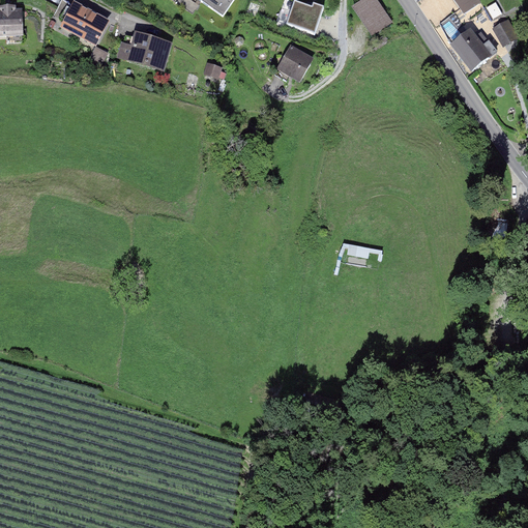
[(108,20),(72,0),(59,25),(94,45),(108,20)]
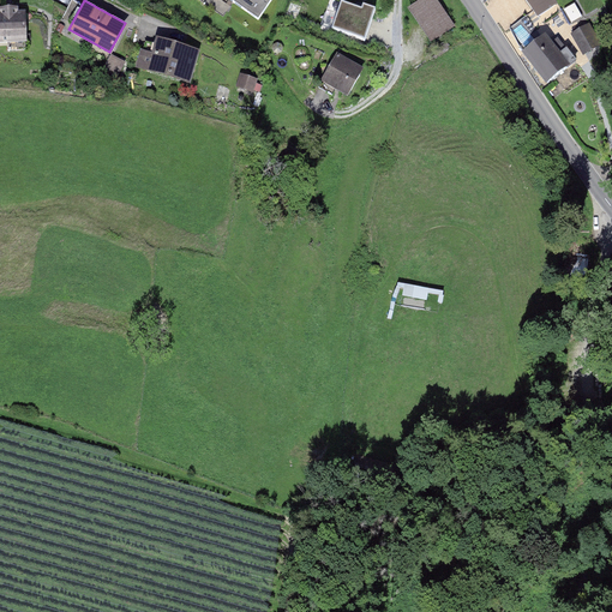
[(234,0),(258,16),(268,0),(234,0)]
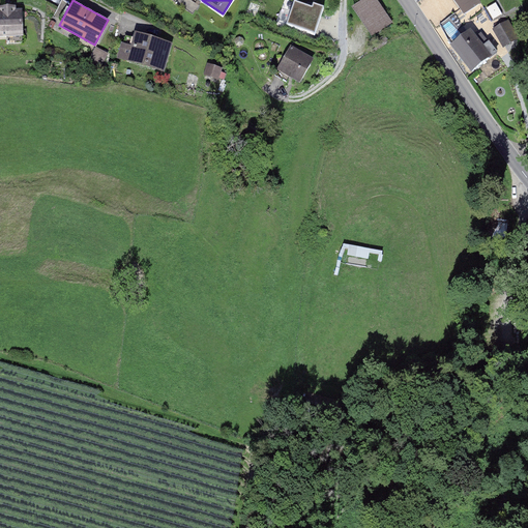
[(394,20),(380,0),(364,0),(355,6),(375,33),(394,20)]
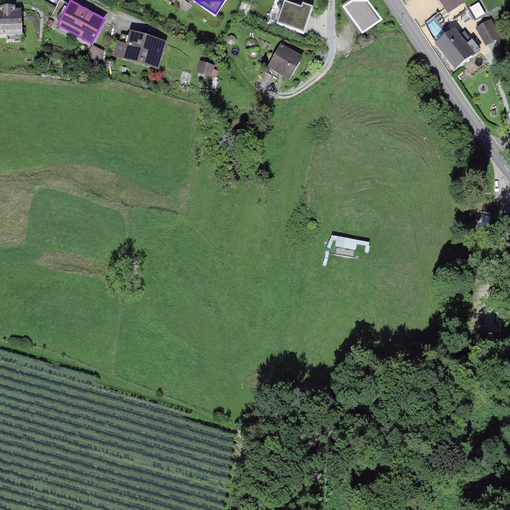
[(464,1),(463,0),(438,0),(447,12),(464,1)]
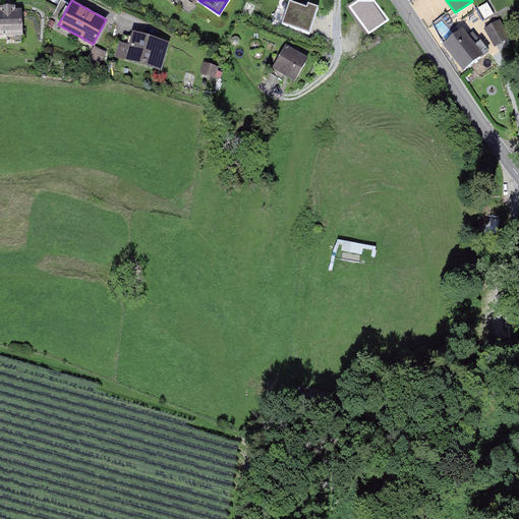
[(309,31),(316,7),(306,4),(304,8),(289,2),(283,21),(309,31)]
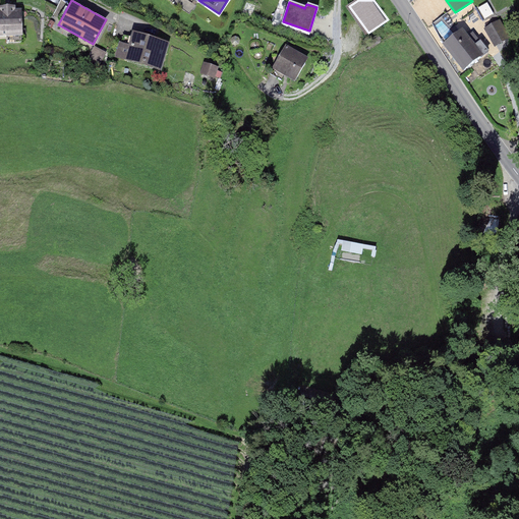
[(487,4),(479,7),(483,16),(492,12),(487,4)]
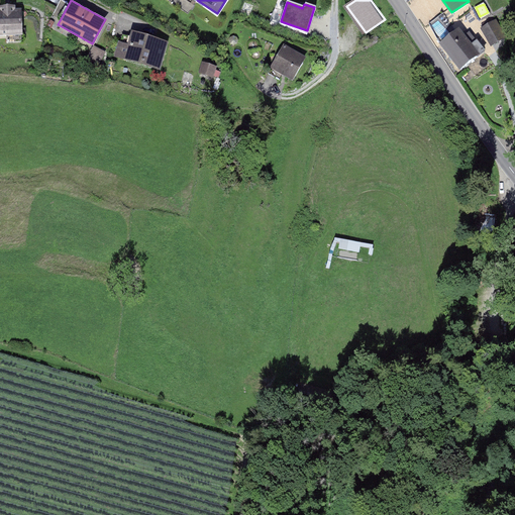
[(25,8),(0,9),(0,35),(26,34),(25,8)]
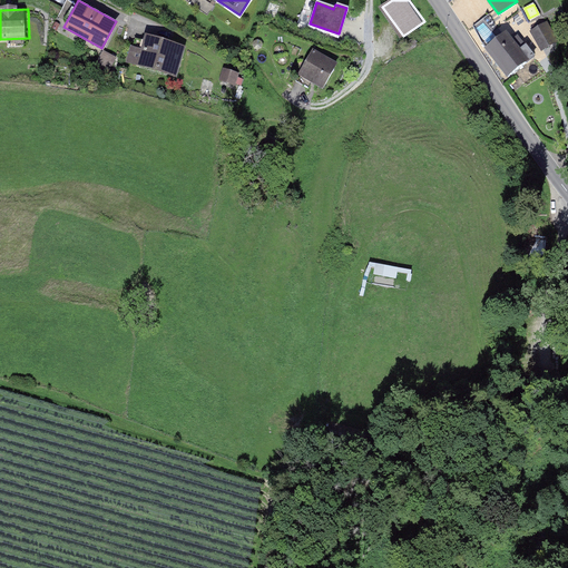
[(547,21),(529,30),(541,51),(558,42),(547,21)]
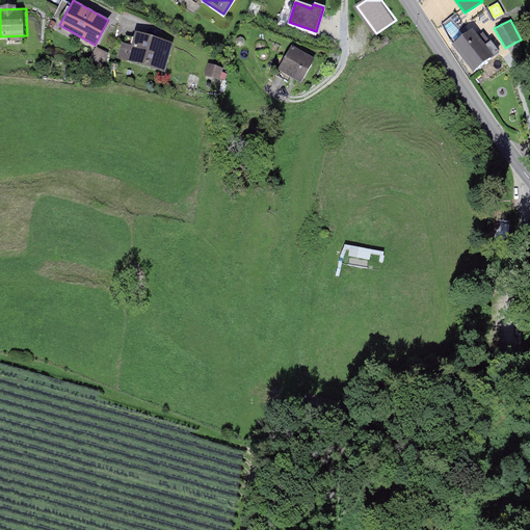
[(477,28),(454,44),(476,73),(498,57),(477,28)]
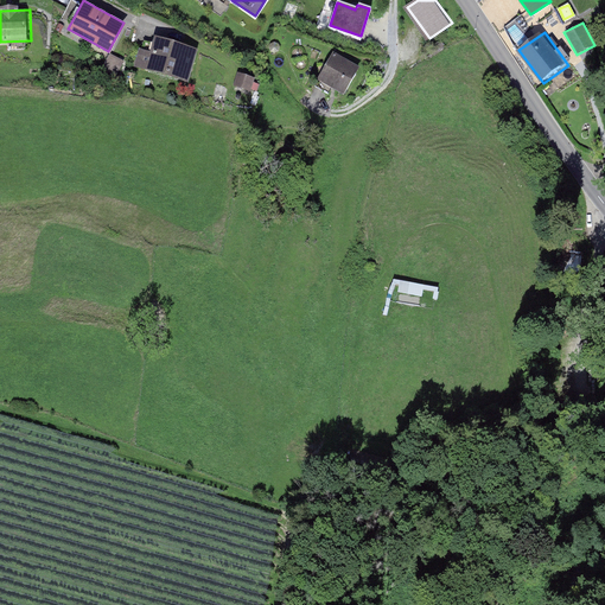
[(154,45),(144,42),(137,64),(188,81),(198,49),(157,36),(154,45)]
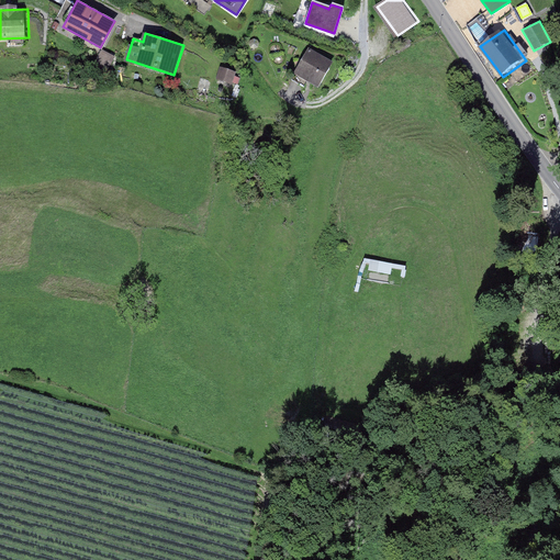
[(337,62),(312,46),(297,73),(321,88),(337,62)]
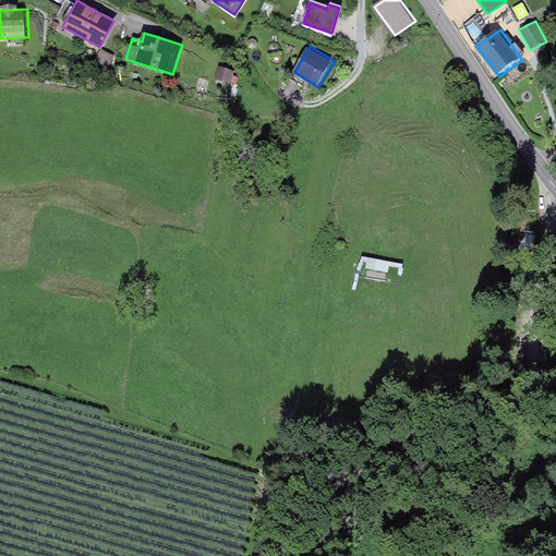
[(215,80),(234,86),(238,75),(217,69),(215,80)]
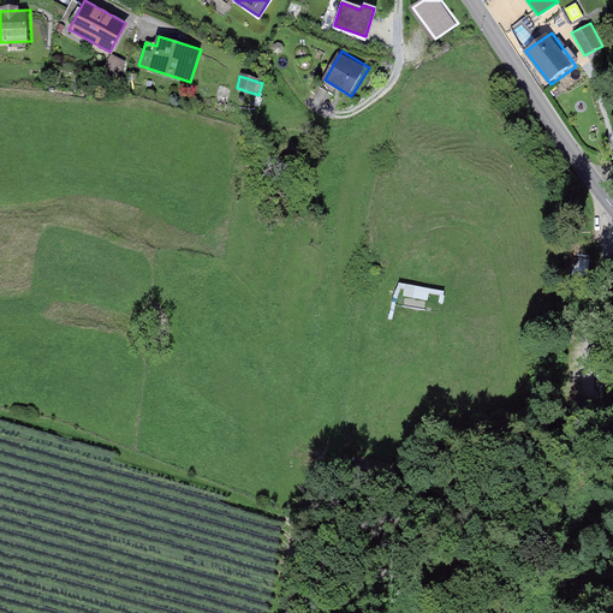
[(397,281),(385,316),(390,317),(399,287),(402,287),(402,295),(426,299),(427,292),(439,293),(438,301),(442,302),(442,295),(441,293),(442,290),(397,281)]
